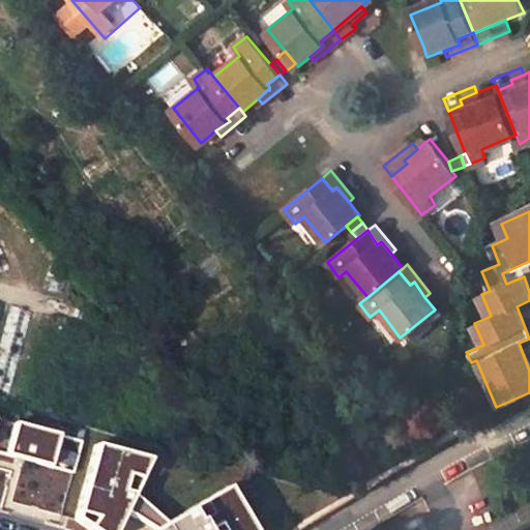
[(66,512),(94,529),(251,529),(219,476),(182,497),(173,495),(147,510),(133,486),(142,448),(89,435),(83,445),(79,437),(61,433),(43,422),(0,411),(0,452),(16,463),(9,488),(17,500),(59,510),(72,488),(66,512)]
